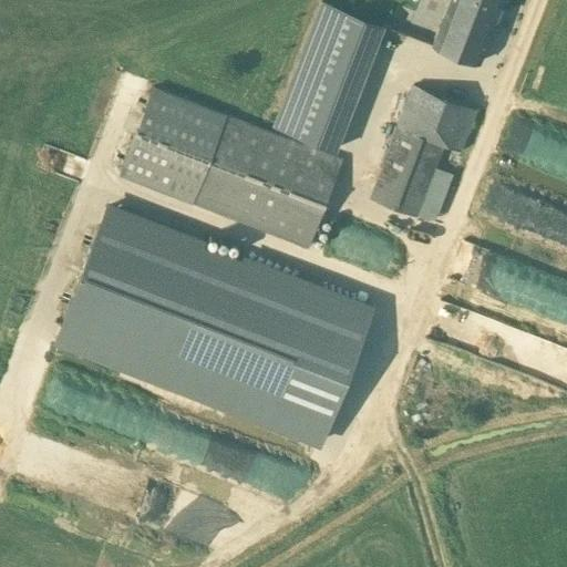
[(432,45),(433,44),(480,63),(504,0),(450,0),(442,21),(385,0),(373,0),(348,68),(373,78),(393,30),(432,45)]
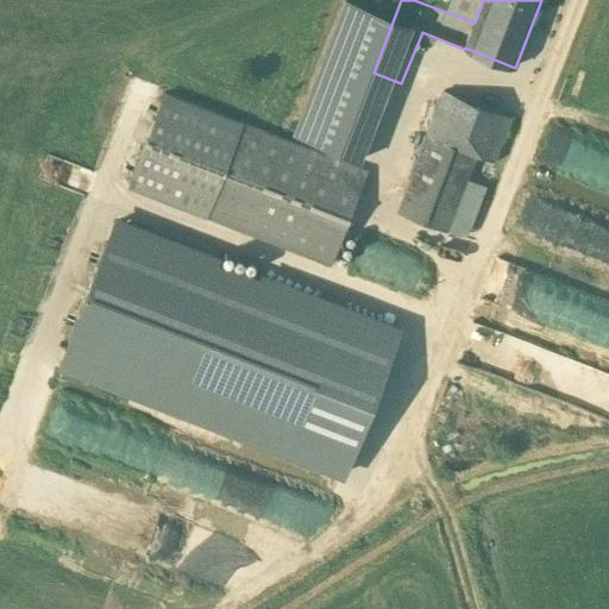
[(395,98),(366,86),(352,81),(324,155),(243,124),(244,123),(164,93),(127,189),(207,219),(207,220),(331,268),(368,170),(395,98)]
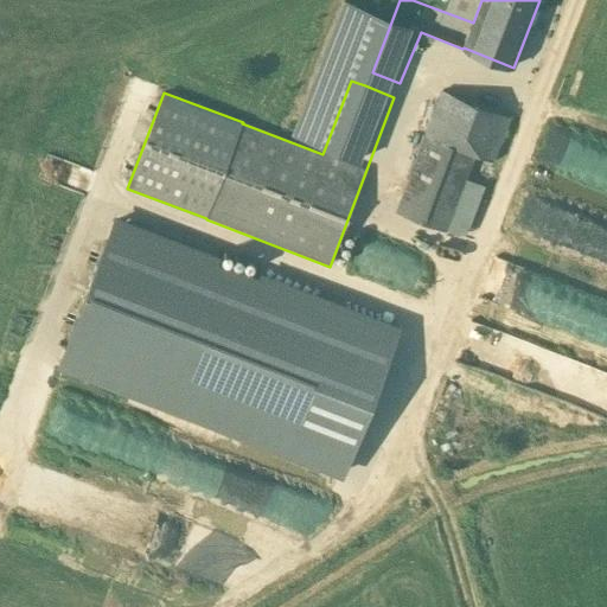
[(511,117),(441,91),(395,212),(446,232),(474,157),(493,163),(511,119),(511,117)]
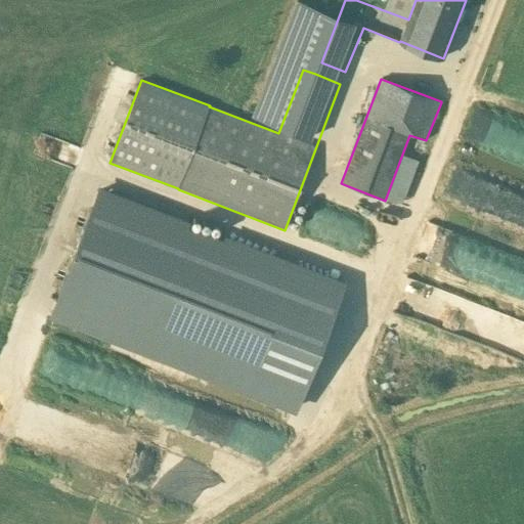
[(296,406),(325,330),(343,286),(98,191),(91,209),(92,210),(59,294),(52,312),(296,406)]
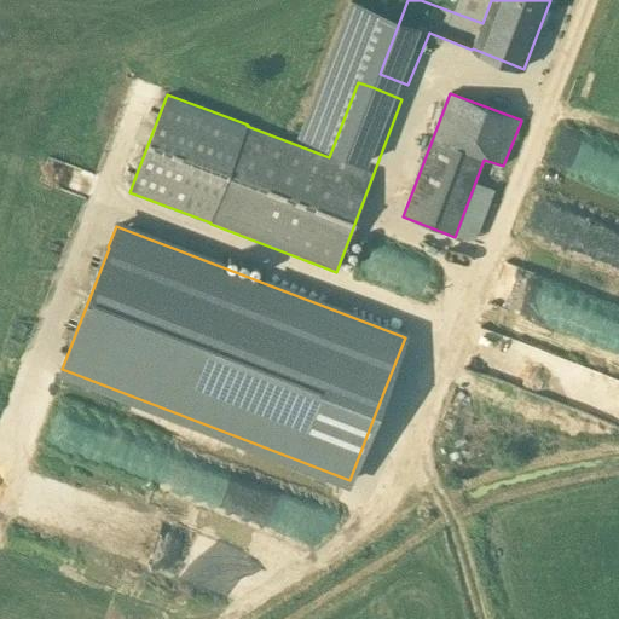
[(618,348),(618,305),(507,264),(492,302),(618,348)]
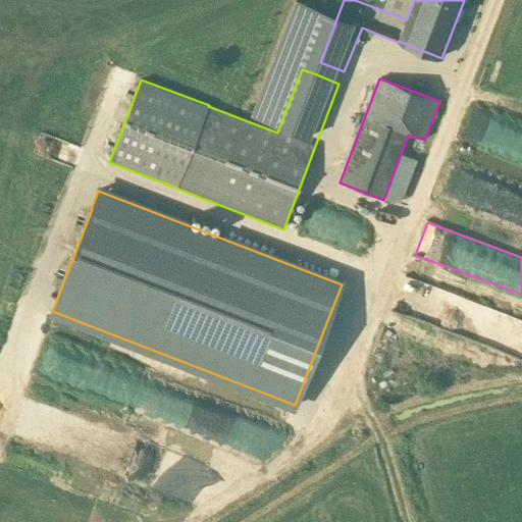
[(521,344),(521,322),(402,278),(390,309),(518,355),(521,344)]
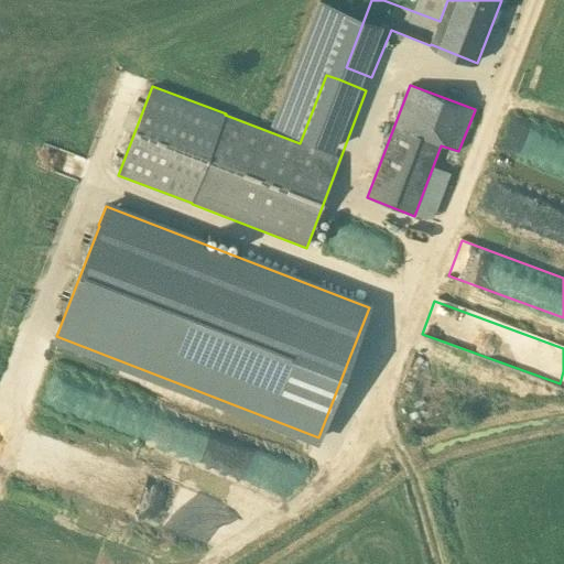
[(267,485),(275,454),(121,405),(111,435),(267,485)]
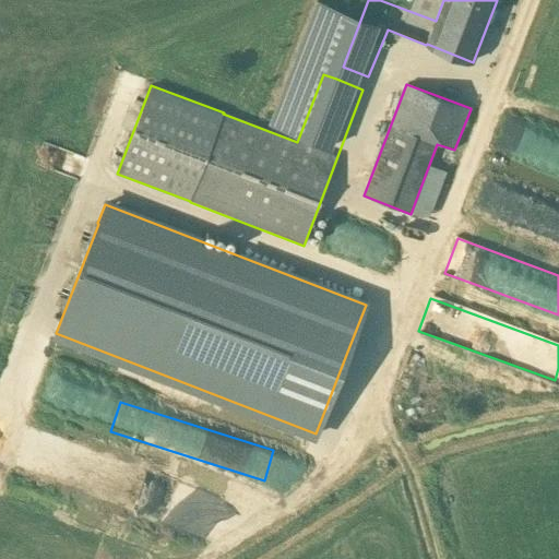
[(214,538),(225,506),(0,435),(0,461),(129,501),(126,510),(214,538)]
